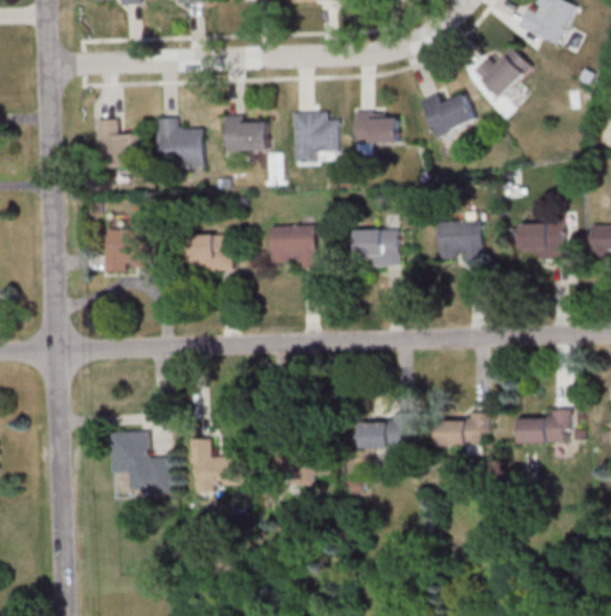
[(516,25),(556,45),(575,6),(563,0),(535,0),(534,4),(538,6),(534,12),(526,7),(516,25)]
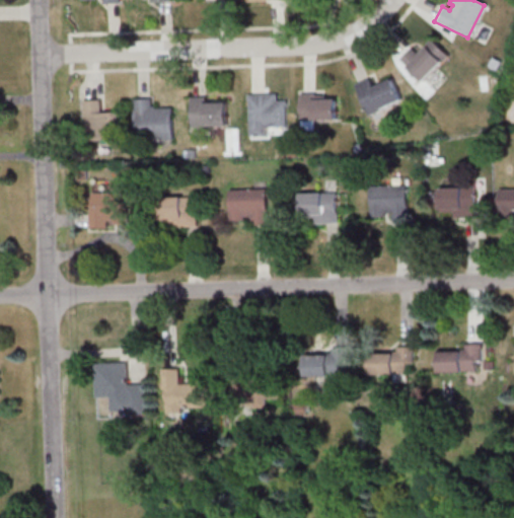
[(428,39),(446,56),(421,82),(397,59),(409,48),(414,53),(428,39)]
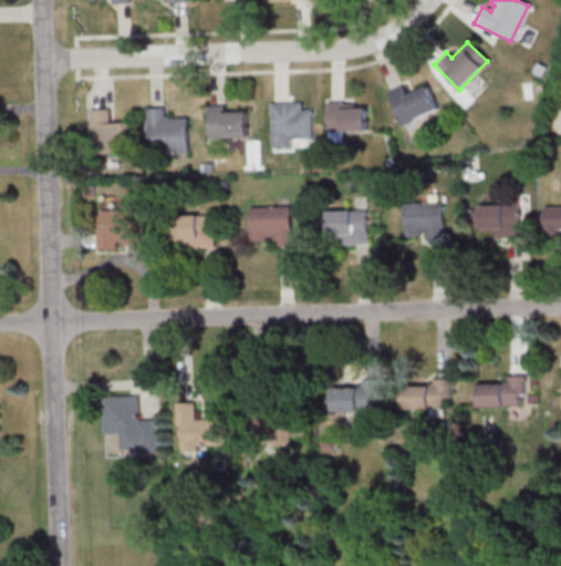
[(383,92),(400,126),(435,110),(425,86),(404,95),(398,84),(383,92)]
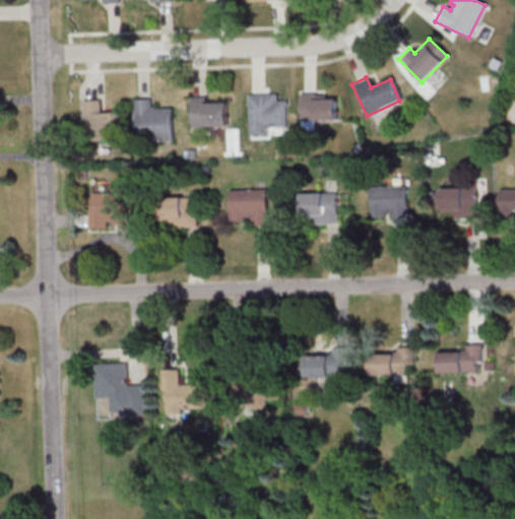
[(246,94),(274,93),(274,101),(283,101),(284,127),(264,127),(264,136),(247,136),(246,94)]
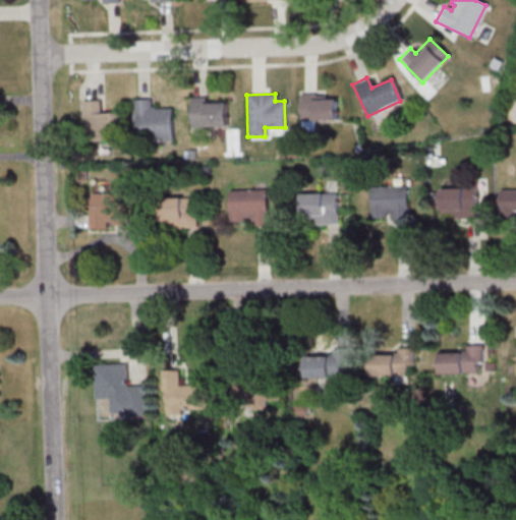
[(336,120),(336,95),(298,95),(298,120),(336,120)]
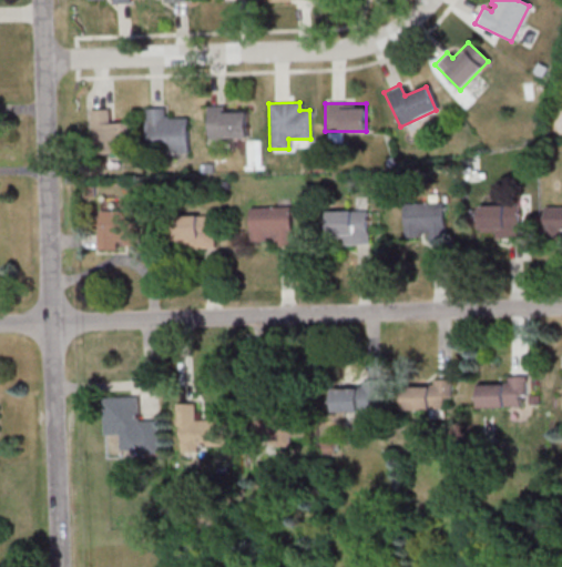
[(245,139),(245,107),(205,107),(205,139),(245,139)]
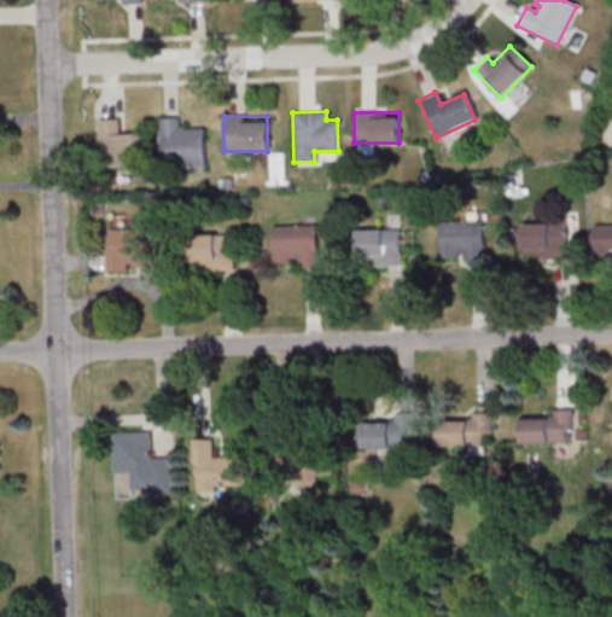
[(203,167),(203,129),(178,129),(178,117),(157,117),(157,167),(203,167)]
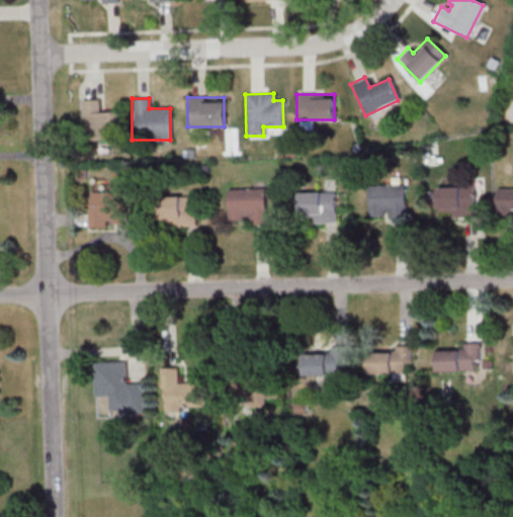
[(80,100),(81,142),(119,141),(118,111),(98,111),(98,99),(80,100)]
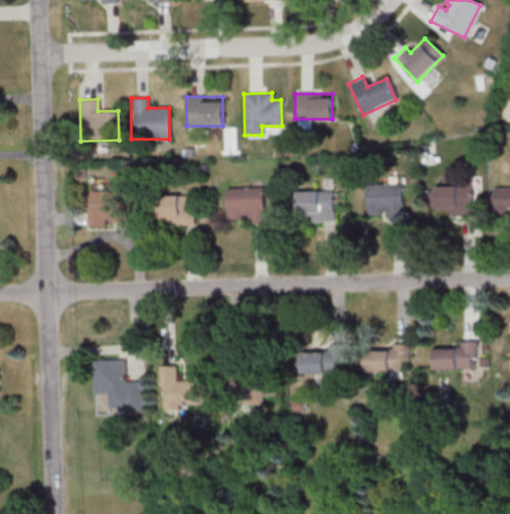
[(363,183),(363,218),(400,218),(400,183),(363,183)]
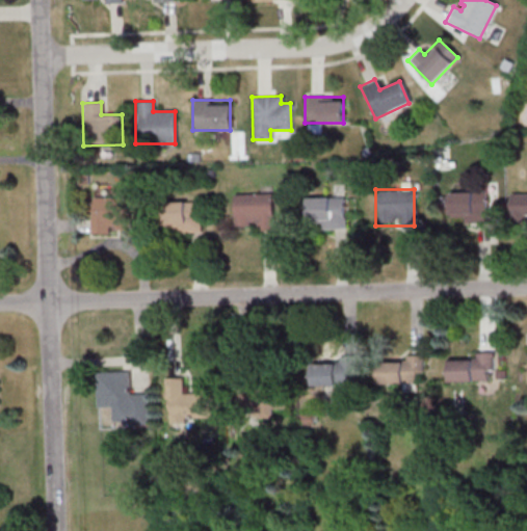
[(485,192),(447,192),(447,223),(485,223),(485,192)]
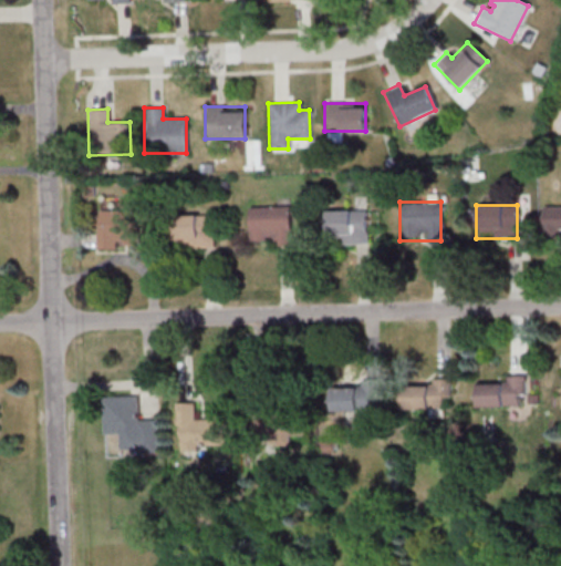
[(541,234),(560,233),(560,206),(541,206),(541,234)]
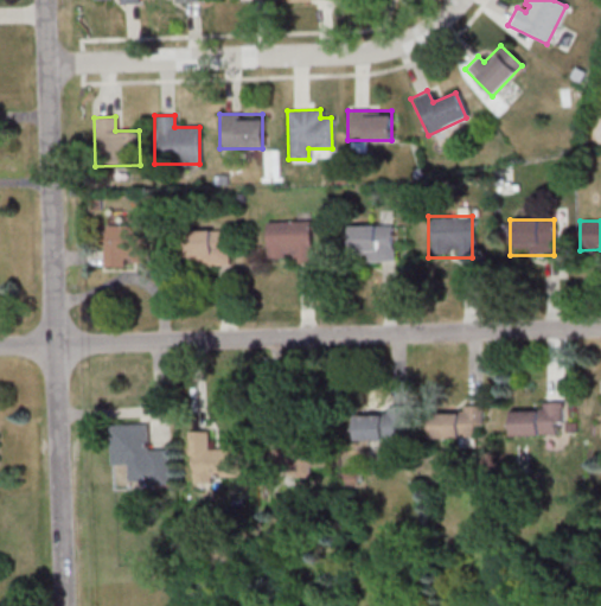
[(264,262),(308,262),(308,222),(264,222),(264,262)]
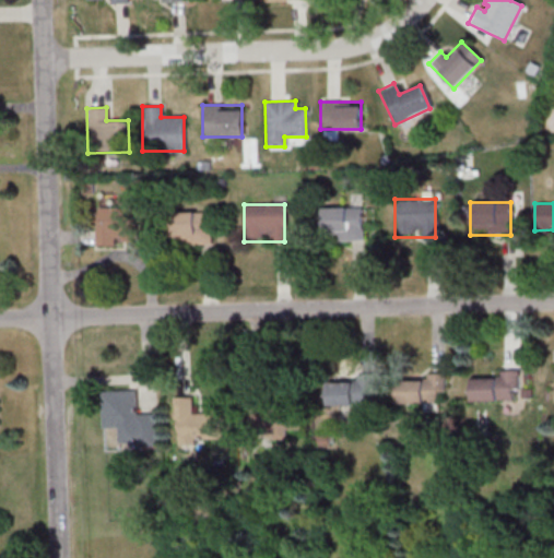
[(94,209),(94,245),(137,245),(137,209),(94,209)]
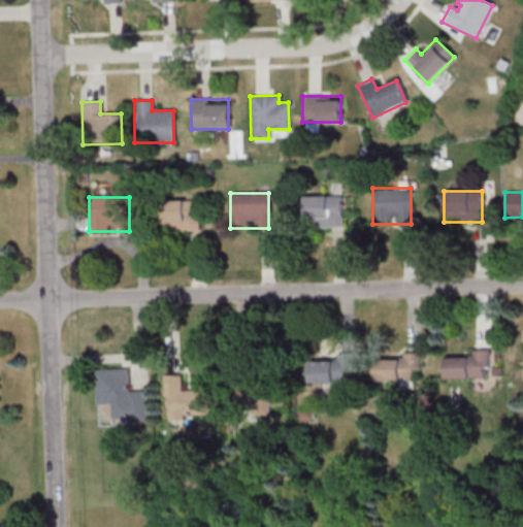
[(340,228),(340,197),(303,197),(302,220),(313,220),(313,228),(340,228)]
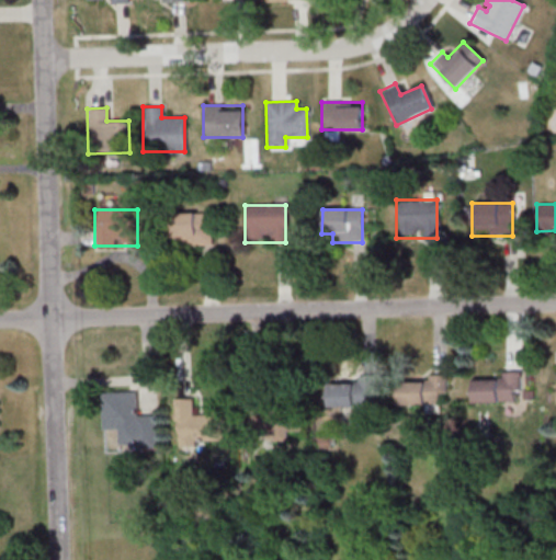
[(210,246),(210,214),(170,214),(170,246),(210,246)]
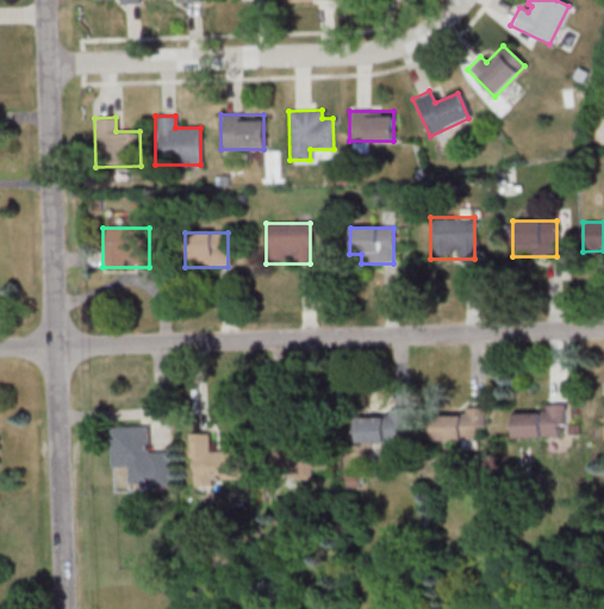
[(537,412),(511,412),(511,437),(552,437),(552,426),(562,426),(562,405),(537,405),(537,412)]
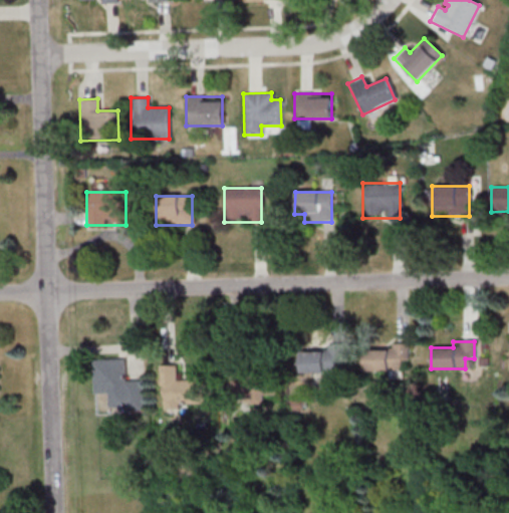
[(320,351),(298,351),(298,373),(319,373),(319,379),(341,379),(341,345),(320,345),(320,351)]
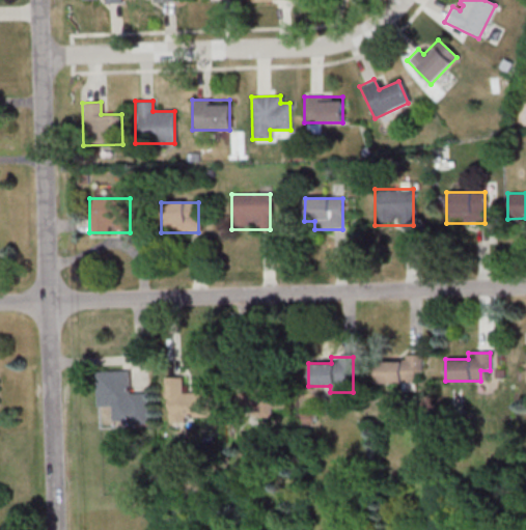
[(375,384),(420,384),(420,358),(375,358),(375,384)]
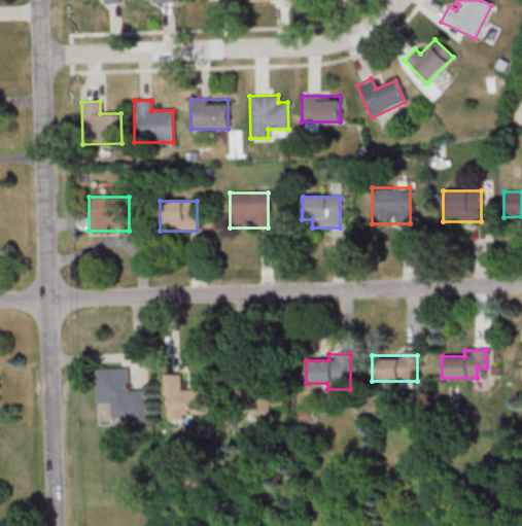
[(144,389),(125,389),(125,369),(93,369),(93,405),(106,405),(107,422),(144,421),(144,389)]
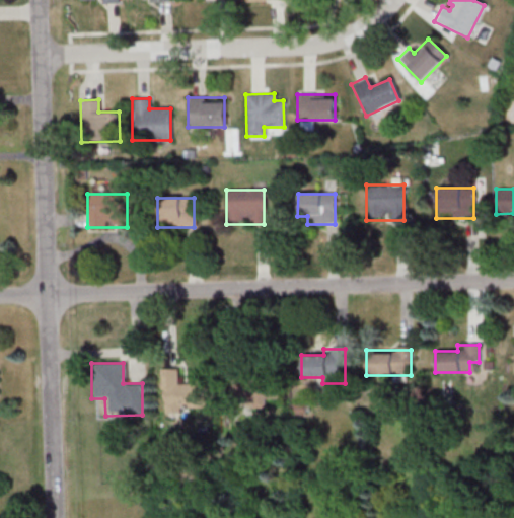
[(158,369),(159,412),(206,411),(206,381),(176,381),(176,369),(158,369)]
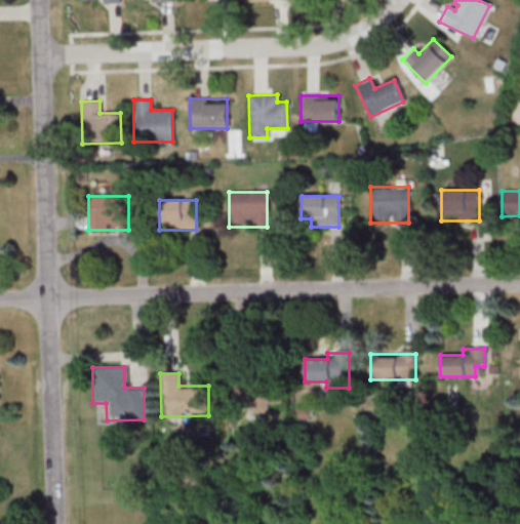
[(267,412),(267,404),(282,404),(283,380),(233,379),(233,411),(267,412)]
